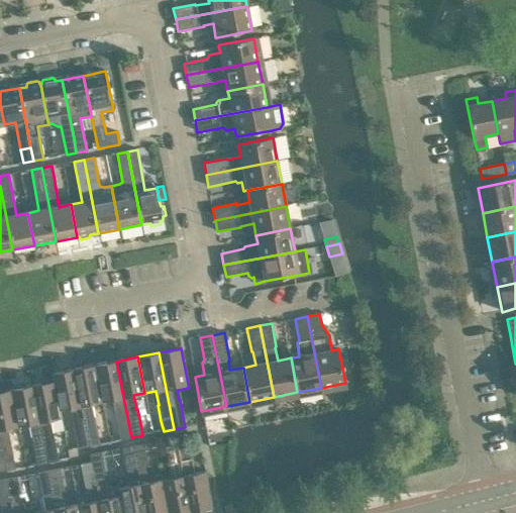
[(116,362),(95,366),(102,401),(112,399),(115,413),(120,440),(131,438),(131,437),(129,427),(116,362)]
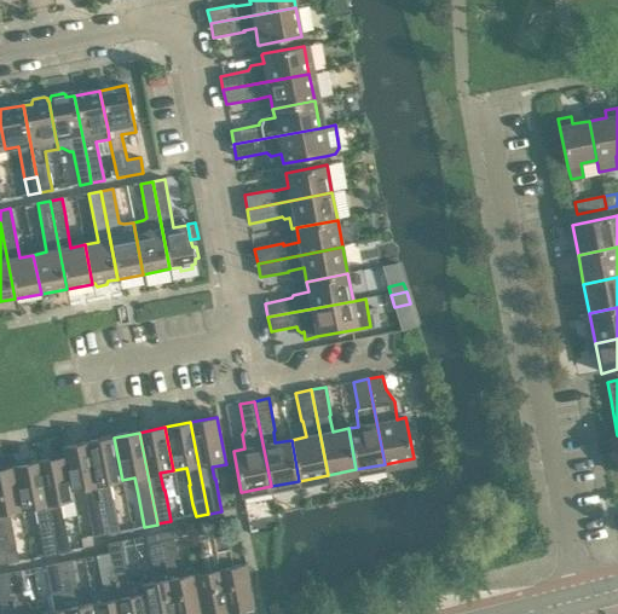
[(114,438),(88,442),(105,534),(119,532),(113,499),(109,482),(122,480),(114,438)]
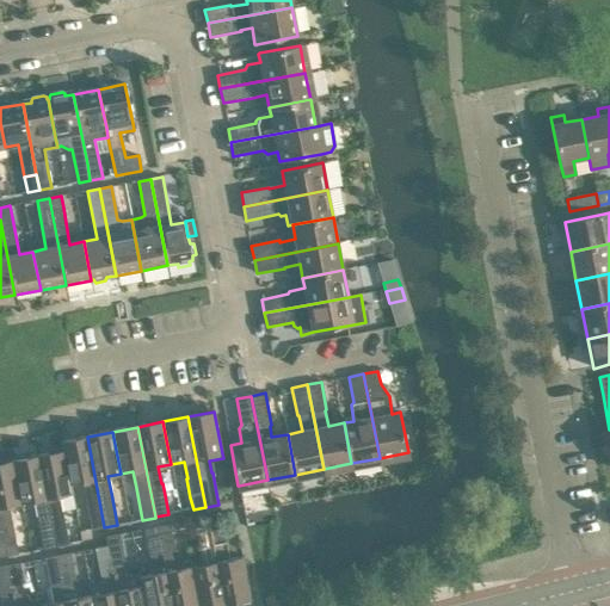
[(61,441),(62,451),(63,451),(71,483),(82,481),(86,498),(85,498),(91,530),(104,527),(87,437),(61,441)]
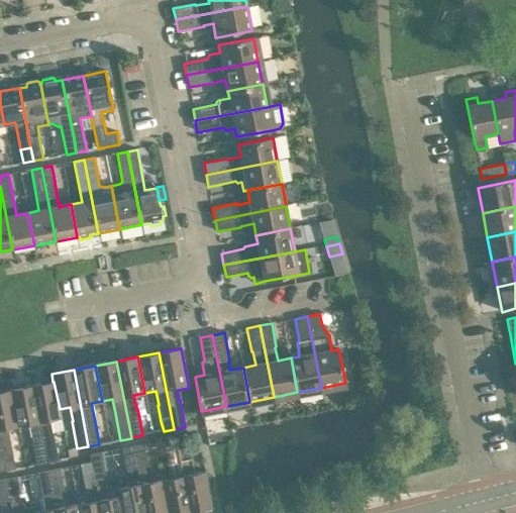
[(53,382),(32,386),(45,452),(47,463),(59,460),(57,450),(53,433),(49,419),(62,417),(60,409),(54,382),(53,382)]
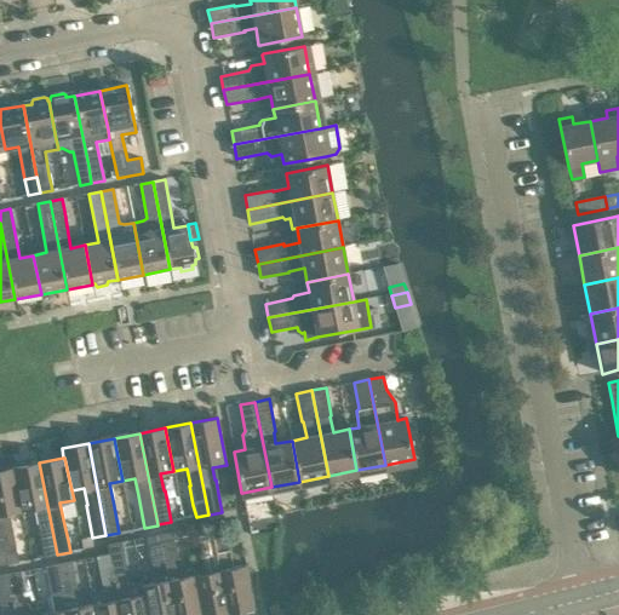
[(13,467),(12,467),(21,511),(34,507),(38,524),(38,526),(41,545),(44,557),(57,555),(55,542),(39,463),(13,467)]
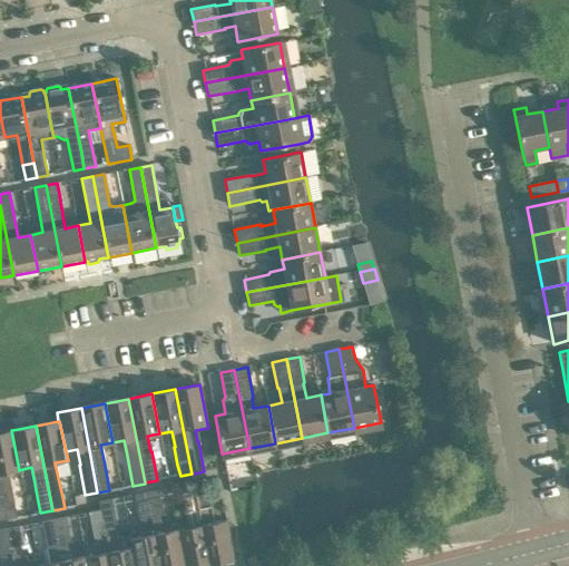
[(11,430),(0,432),(0,496),(5,520),(17,517),(15,506),(11,488),(10,488),(8,472),(19,470),(11,430)]
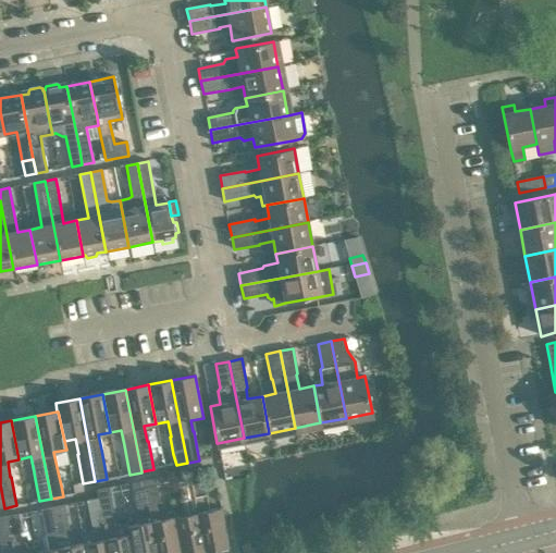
[(186,515),(174,517),(181,552),(200,552),(205,551),(190,479),(189,480),(189,474),(178,475),(181,481),(178,482),(182,500),(183,500),(186,515)]
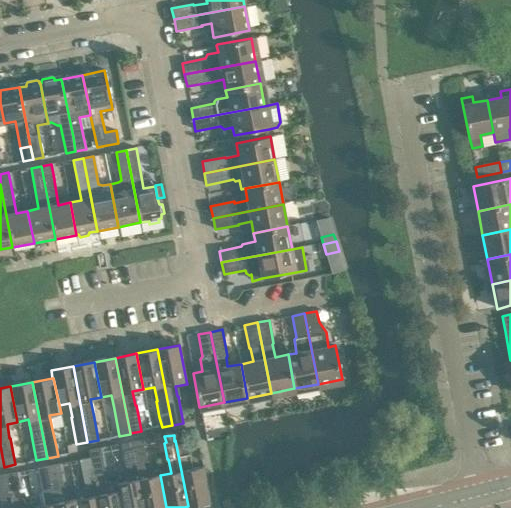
[(186,438),(175,440),(188,506),(210,502),(203,467),(192,469),(189,455),(186,438)]
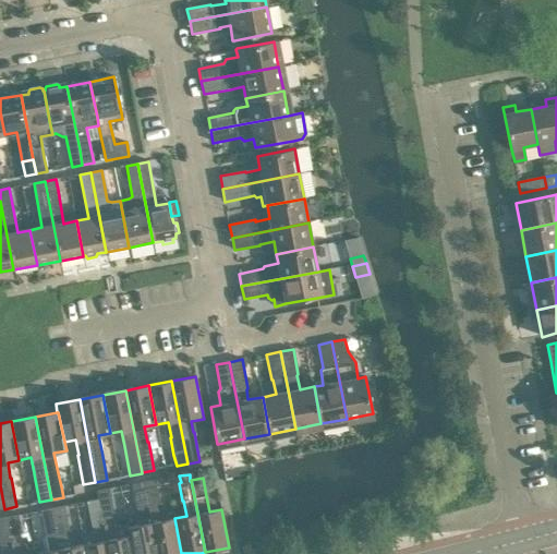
[(155,480),(143,482),(157,553),(181,553),(174,518),(173,513),(167,514),(160,505),(155,480)]
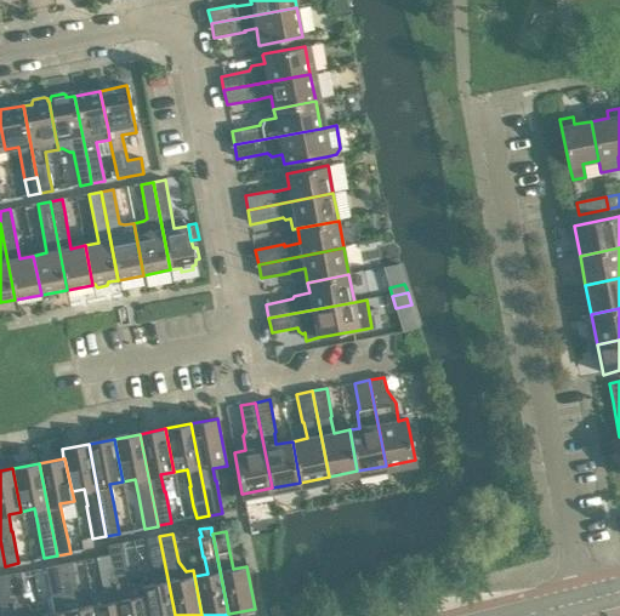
[(155,583),(142,586),(148,615),(175,615),(159,536),(146,539),(147,539),(152,566),(155,583)]
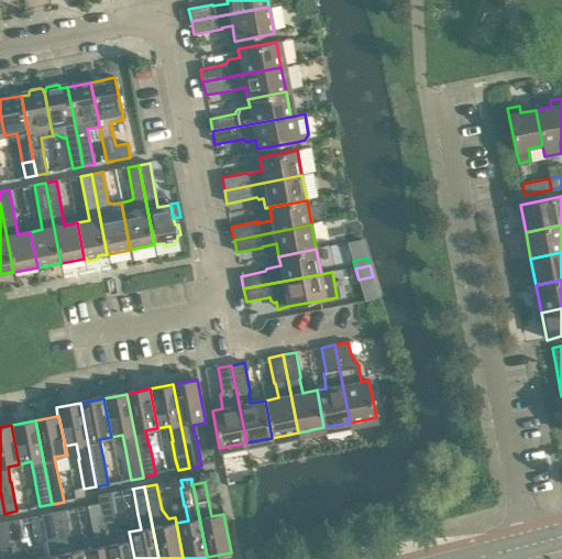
[(110,493),(98,495),(99,504),(109,558),(134,558),(129,532),(129,529),(117,532),(116,527),(117,527),(110,493)]
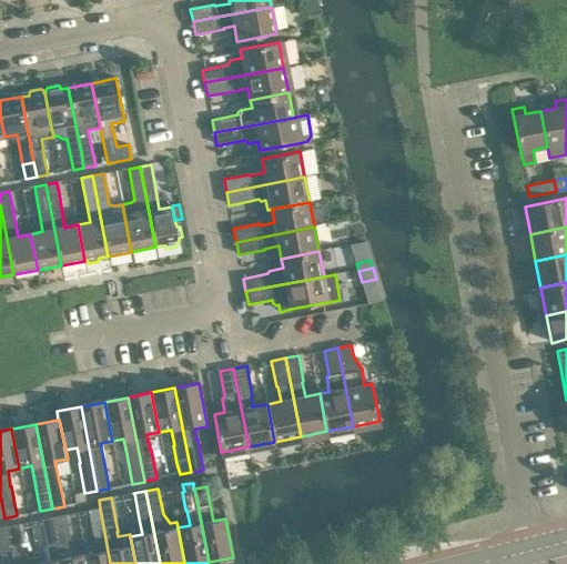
[(94,541),(83,549),(85,555),(87,563),(110,563),(100,509),(89,511),(90,519),(93,537),(94,537),(94,541)]
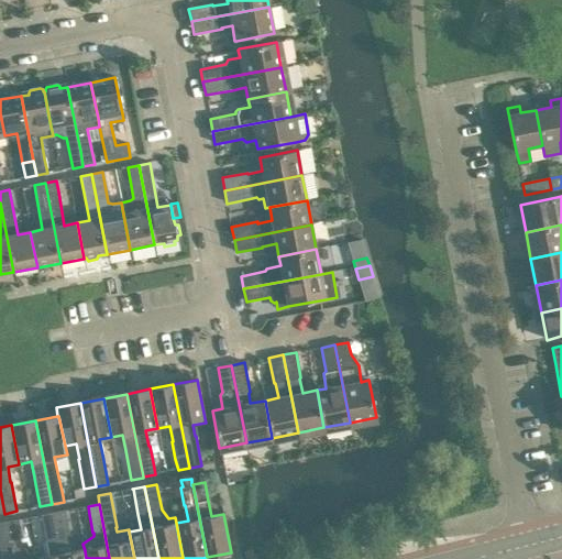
[(65,511),(53,513),(62,558),(86,558),(85,550),(73,552),(69,537),(65,511)]
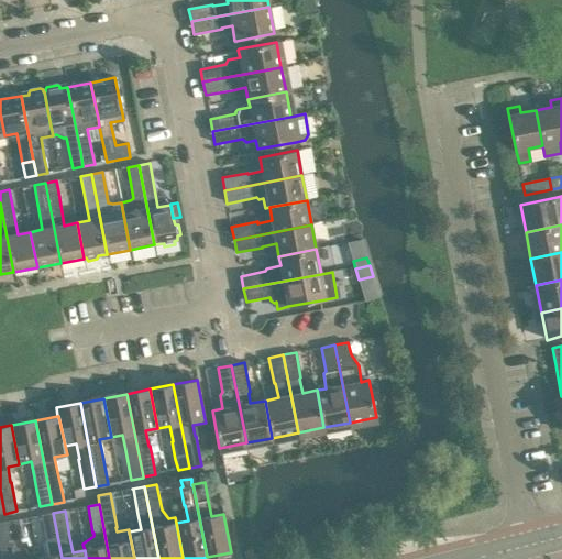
[(50,557),(44,558),(62,558),(53,513),(42,515),(41,515),(43,523),(46,541),(50,557)]
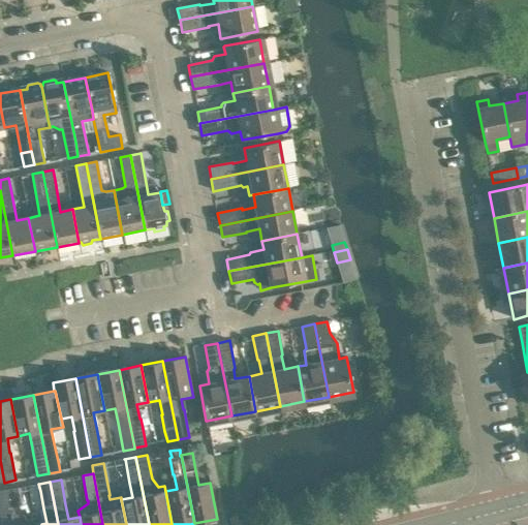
[(18,488),(6,490),(6,491),(11,524),(35,524),(34,518),(25,520),(22,513),(18,489),(18,488)]
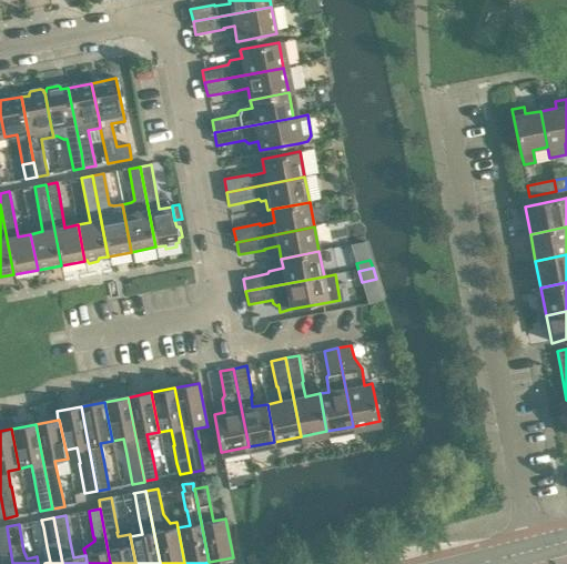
[(12,563),(7,527),(0,527),(0,555),(1,563),(12,563)]
